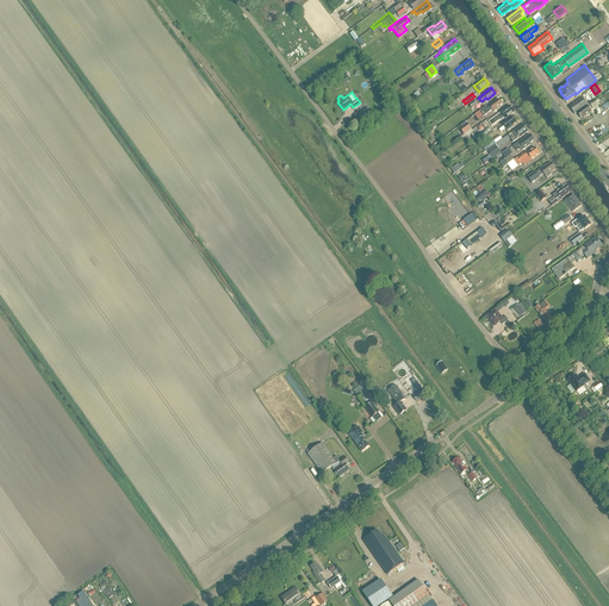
[(573,112),(586,102),(582,95),(569,105),(573,112)]
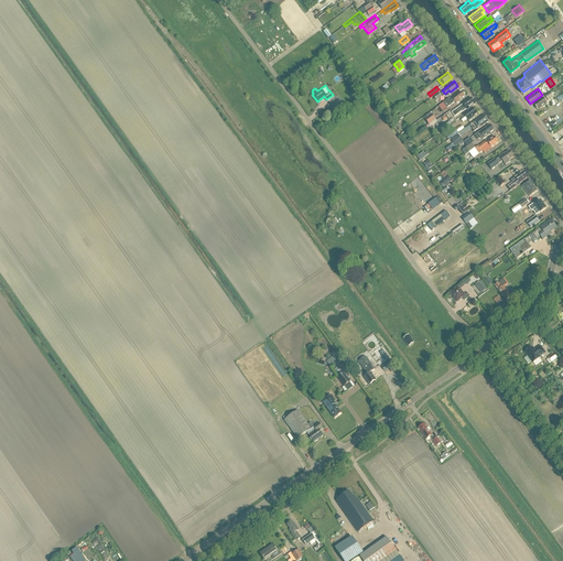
[(543,94),(544,95),(533,103),(537,108),(541,105),(543,105),(544,104),(544,103),(545,103),(544,101),(553,95),(549,89),(543,94)]
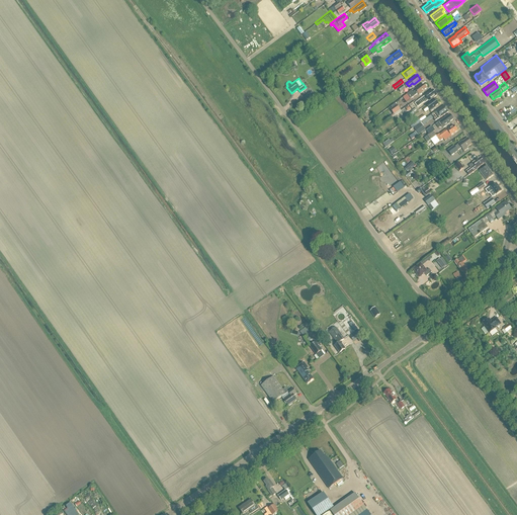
[(330,91),(331,84),(324,83),(323,90),(330,91)]
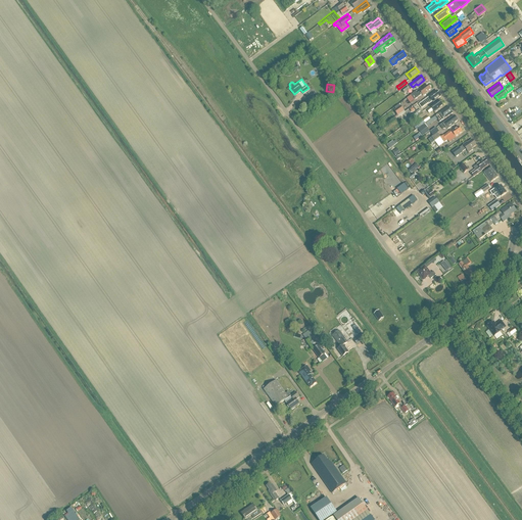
[(427,84),(424,86),(423,85),(417,91),(415,89),(410,93),(414,98),(421,92),(422,94),(427,90),(426,90),(430,87),(427,84)]
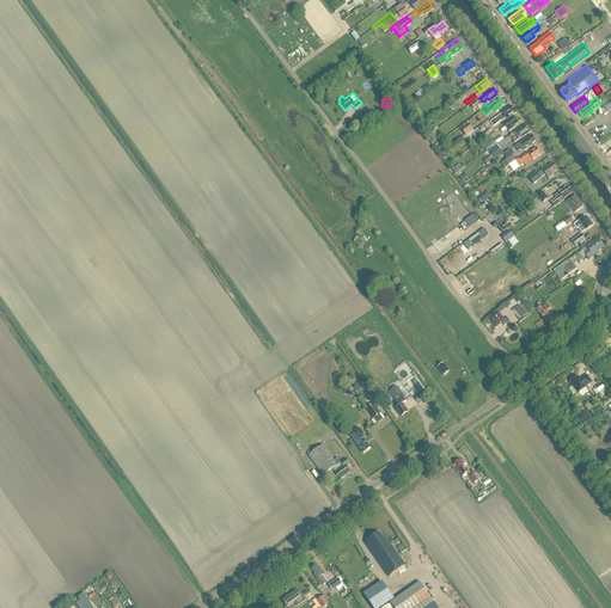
[(505,115),(506,117),(514,110),(511,104),(493,117),(495,122),(505,115)]
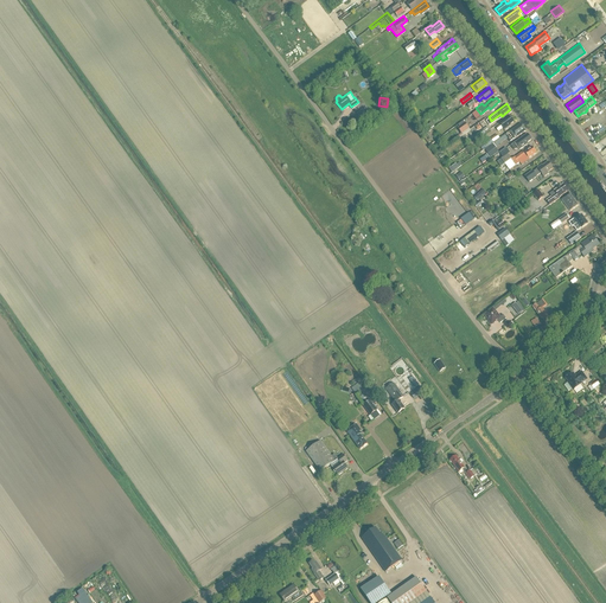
[(508,124),(510,123),(509,122),(512,120),(510,115),(505,119),(505,117),(495,126),(497,128),(502,126),(504,127),(505,128),(506,126),(508,124)]
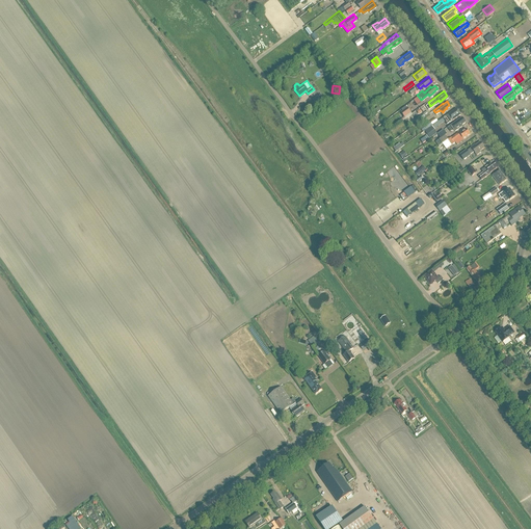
[(406,105),(400,110),(403,114),(400,116),(402,118),(412,111),(410,110),(406,105)]
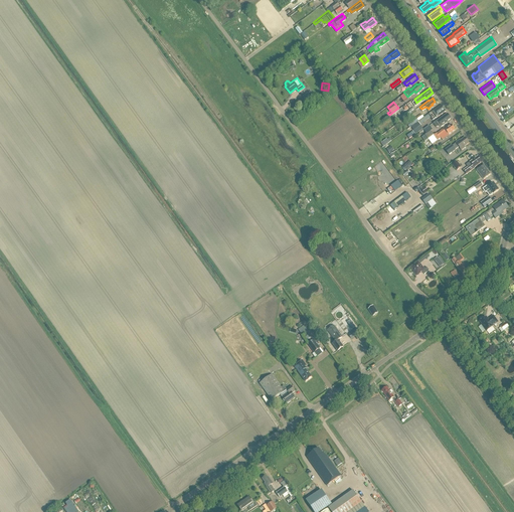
[(435,112),(437,115),(445,109),(441,103),(426,114),(429,116),(435,112)]
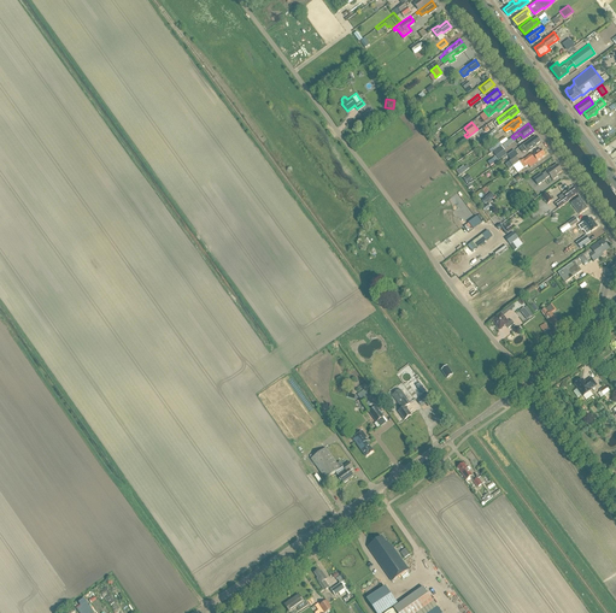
[(535,134),(522,143),(522,142),(518,146),(522,151),(526,147),(527,149),(534,145),(534,143),(539,140),(535,134)]
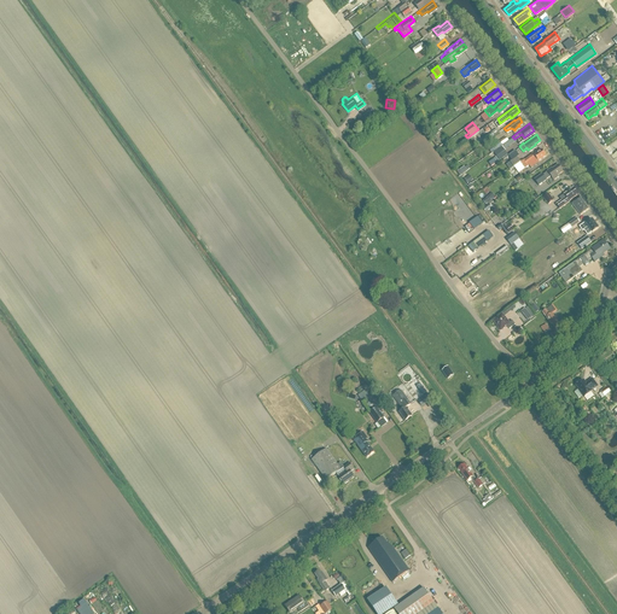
[(546,153),(541,147),(534,153),(531,151),(521,159),(513,164),(518,170),(524,165),(528,163),(527,161),(534,155),(537,159),(546,153)]
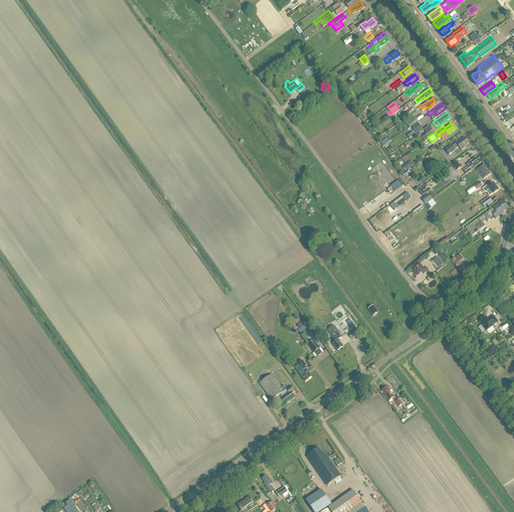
[(413,129),(415,132),(422,127),(419,124),(413,129)]
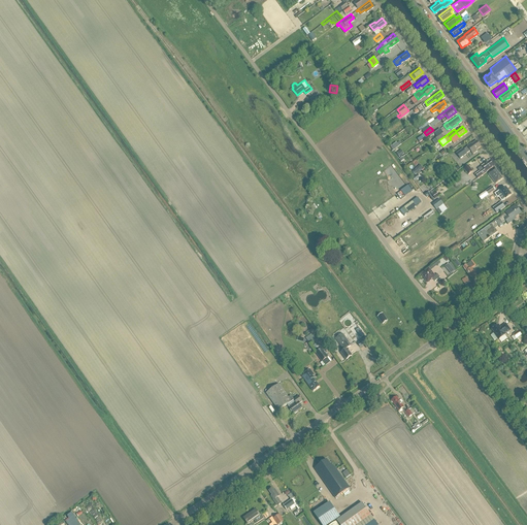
[(445,136),(440,132),(435,136),(438,140),(445,136)]
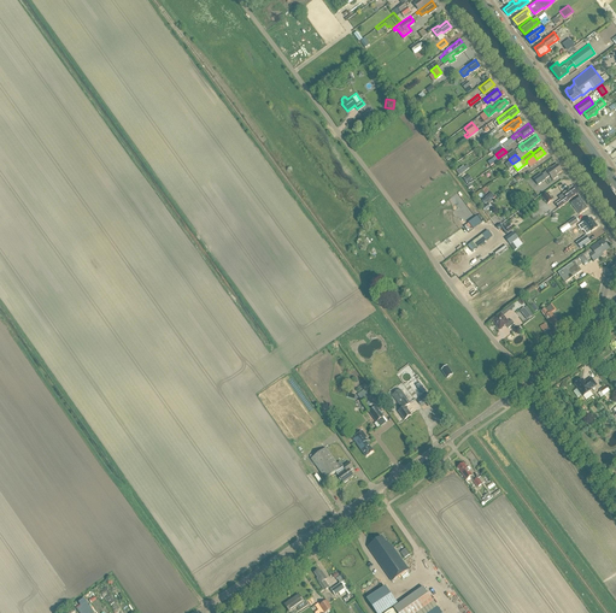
[(465,161),(455,168),(457,172),(468,165),(465,161)]
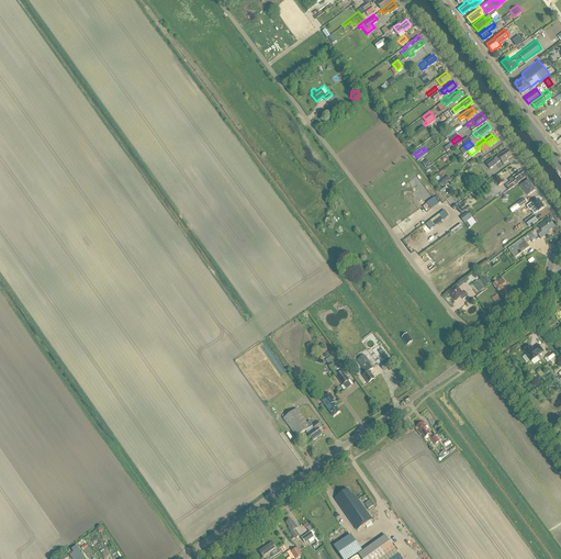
[(507,158),(506,157),(511,154),(506,148),(502,152),(501,151),(496,154),(493,157),(492,156),(485,161),(489,167),(496,161),(495,161),(500,158),(503,161),(507,158)]
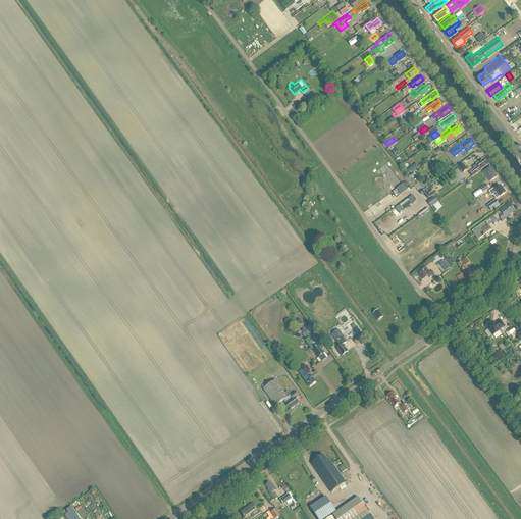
[(472,174),(480,168),(480,167),(487,162),(483,156),(475,162),(477,164),(469,170),(472,174)]
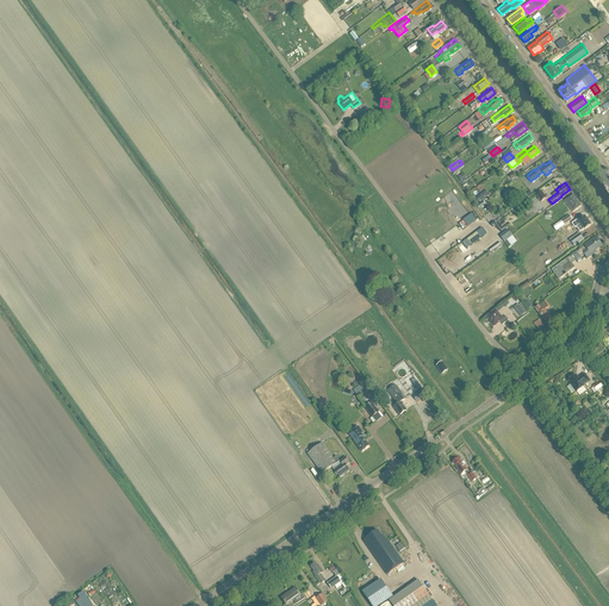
[(546,195),(540,188),(535,193),(540,200),(546,195)]
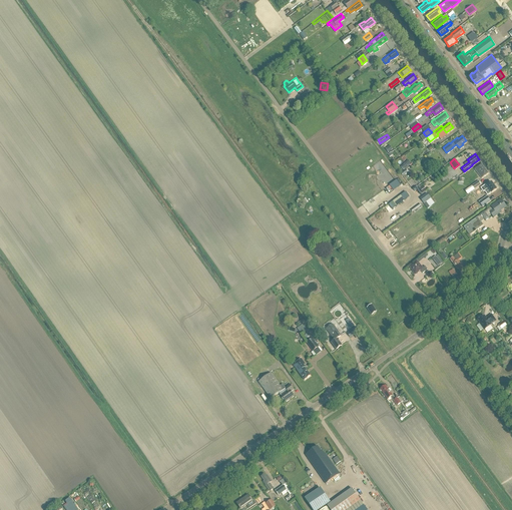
[(481,176),(487,171),(481,161),(474,166),(481,176)]
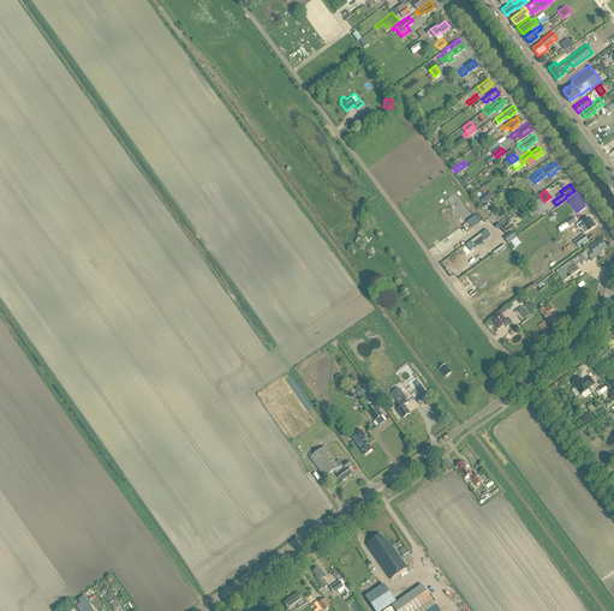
[(472,214),(460,222),(465,228),(481,220),(476,211),(472,213),(472,214)]
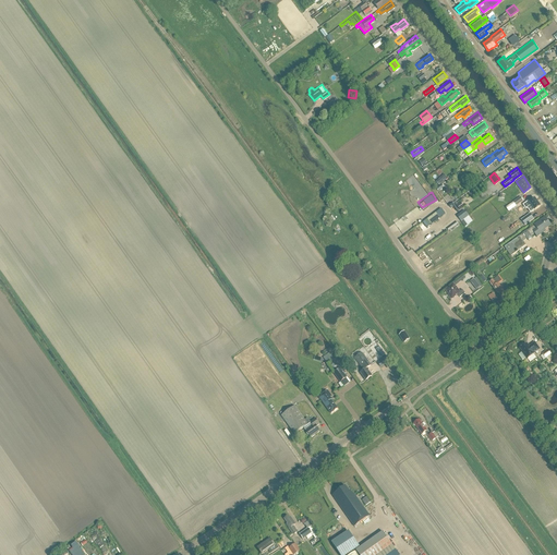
[(508,209),(522,198),(520,194),(505,205),(508,209)]
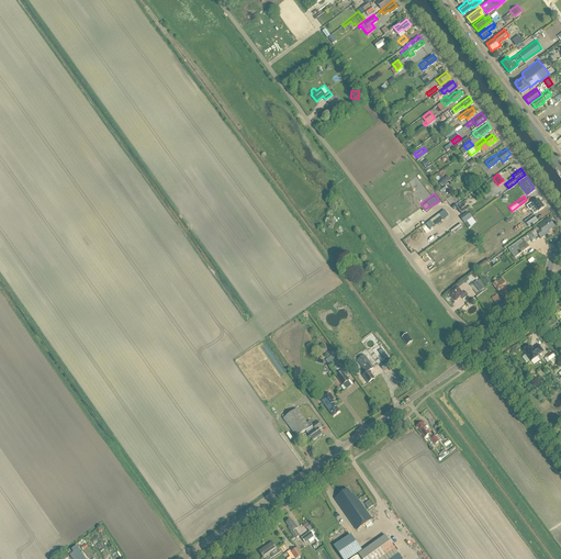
[(527,210),(529,208),(534,204),(537,210),(543,205),(538,198),(533,201),(531,200),(526,204),(524,205),(527,210)]
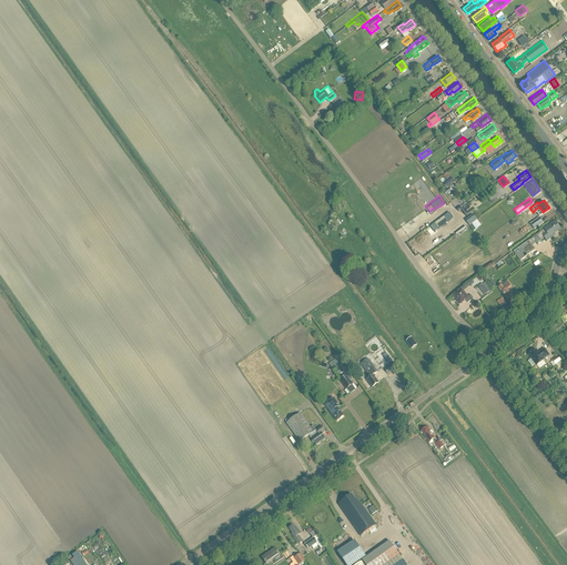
[(467,211),(471,209),(467,204),(465,205),(463,202),(462,203),(464,207),(467,211)]
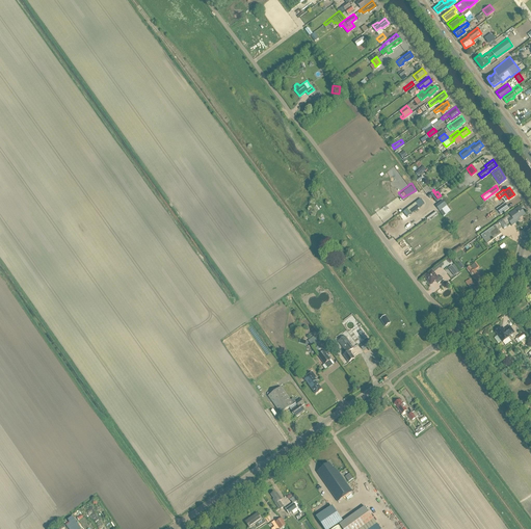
[(415,201),(402,210),(405,215),(419,206),(423,203),(419,197),(415,201)]
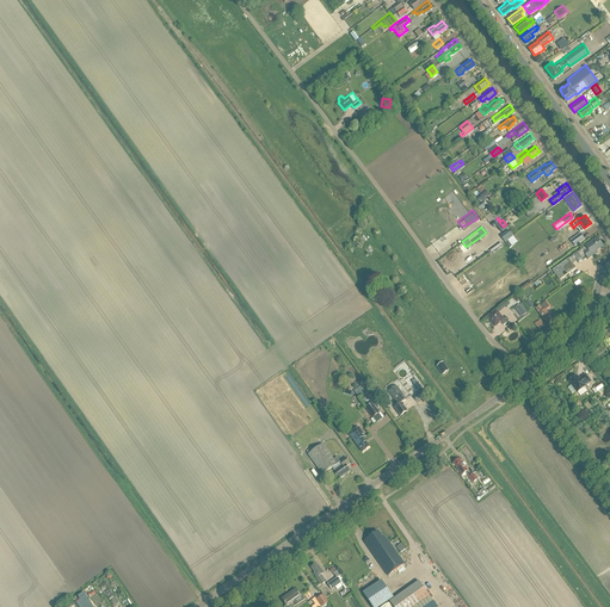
[(584,237),(579,230),(570,237),(574,245),(584,237)]
